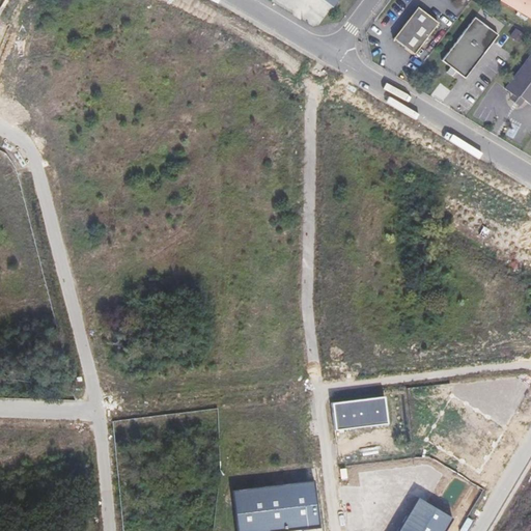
[(530,0),(499,0),(499,1),(530,19),(530,0)]
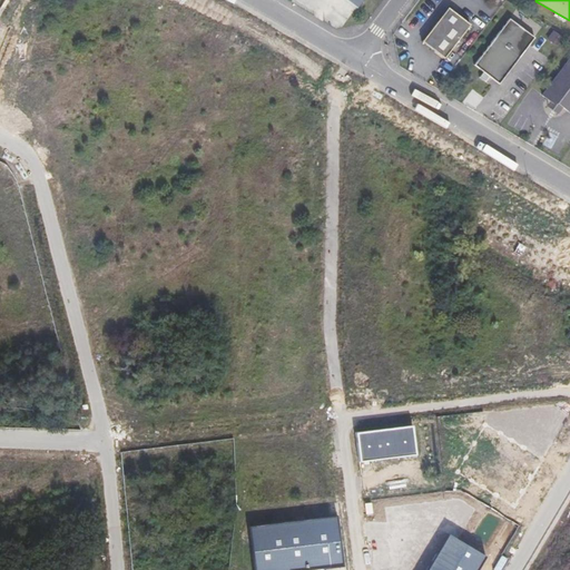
[(470,25),(448,8),(421,41),(443,58),(470,25)]
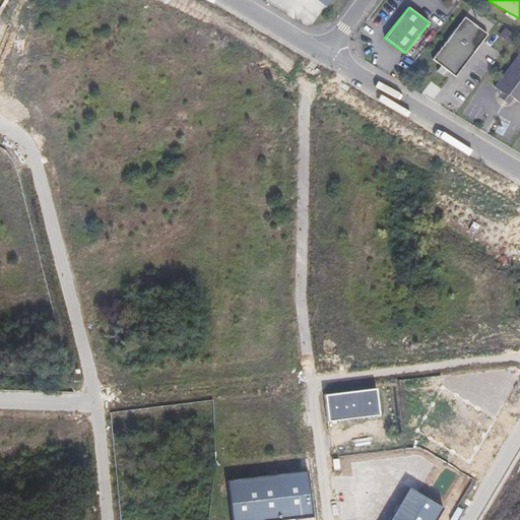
[(488,34),(464,16),(432,59),(455,76),(488,34)]
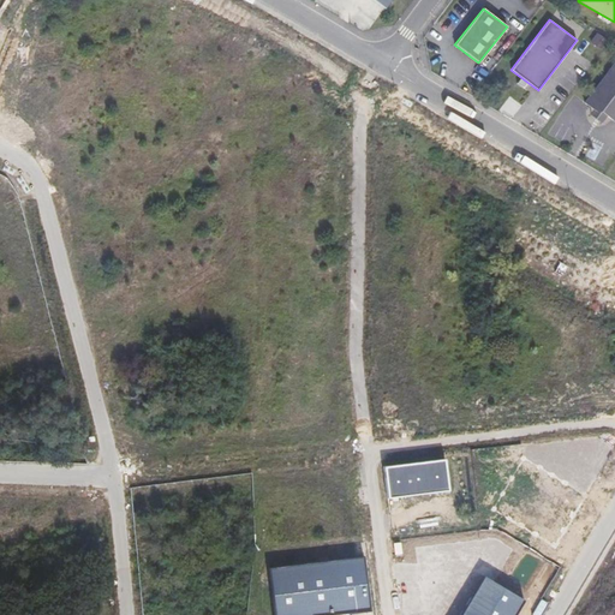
[(614,60),(584,102),(591,108),(595,111),(599,111),(605,114),(611,119),(614,114),(614,60)]
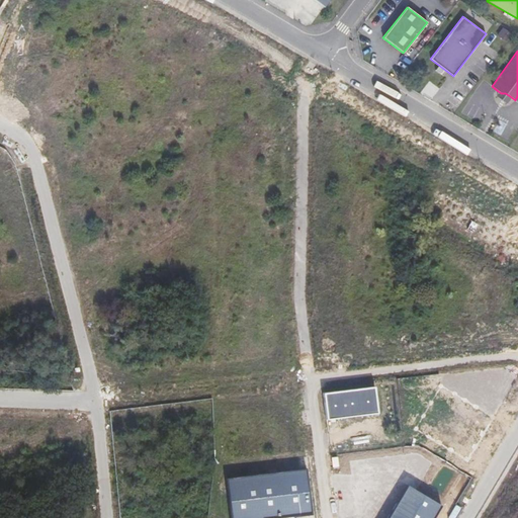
[(403,77),(399,82),(408,88),(411,82),(403,77)]
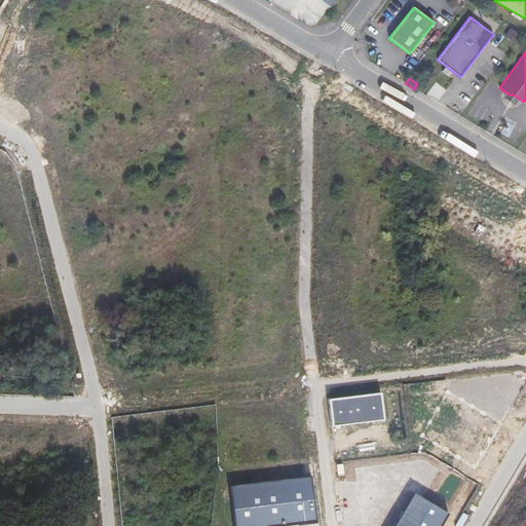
[(509,95),(505,92),(500,99),(512,107),(518,98),(513,95),(509,95)]
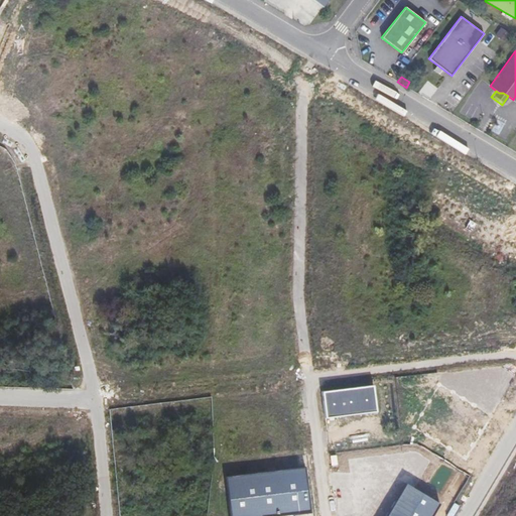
[(383,109),(376,122),(387,128),(395,115),(383,109)]
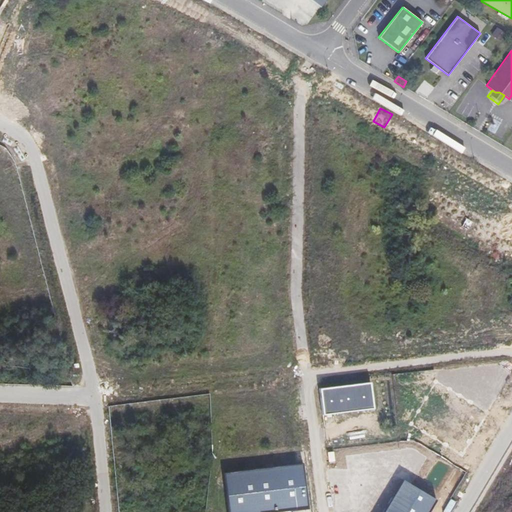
[(494,200),(498,187),(484,183),(480,196),(494,200)]
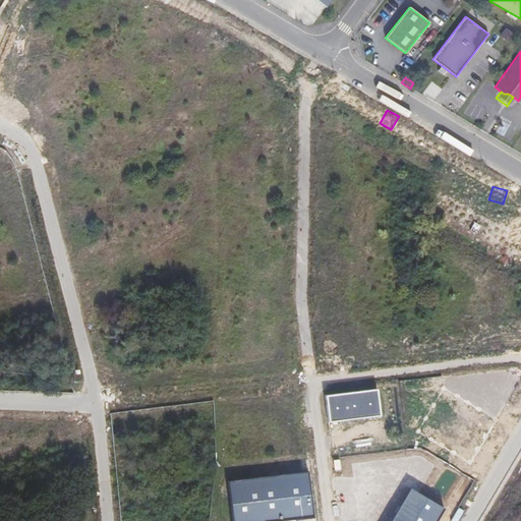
[(131,283),(120,286),(121,290),(124,290),(125,291),(133,288),(131,283)]
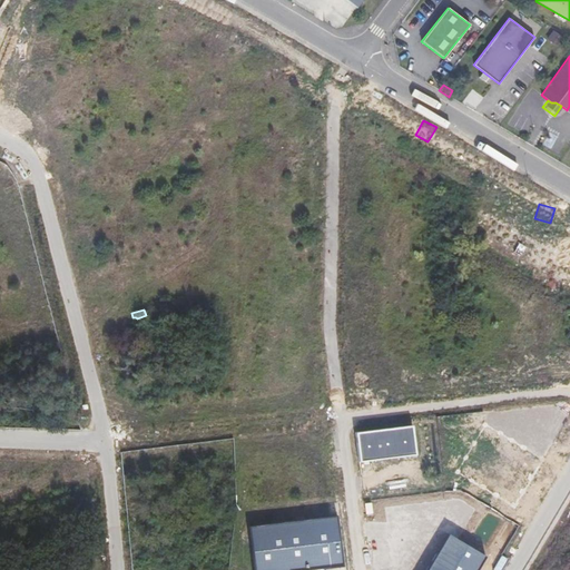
[(411,425),(355,432),(359,461),(414,454),(411,425)]
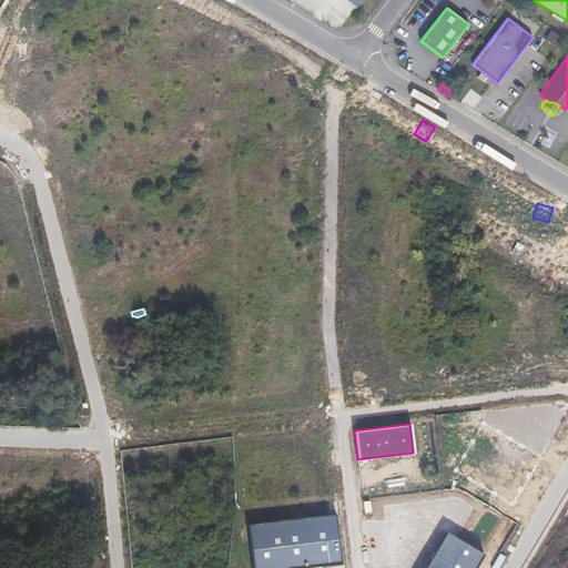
[(334,511),(246,524),(252,567),(303,567),(342,563),(334,511)]
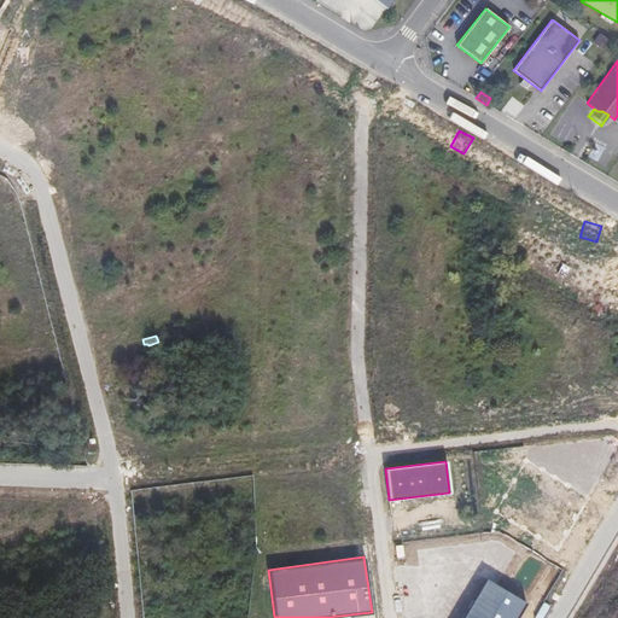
[(516,617),(525,602),(485,579),(461,617),(516,617)]
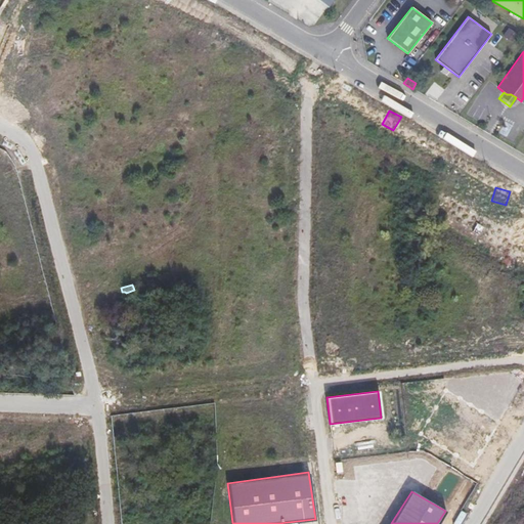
All buildings are outlined.
